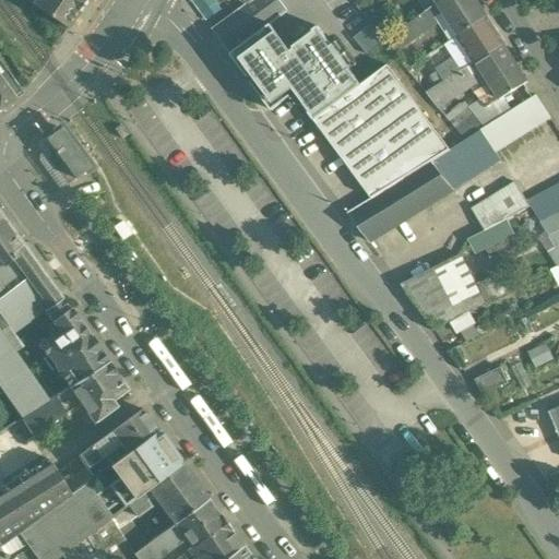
[(34,0),(31,6),(67,30),(86,0),(34,0)]
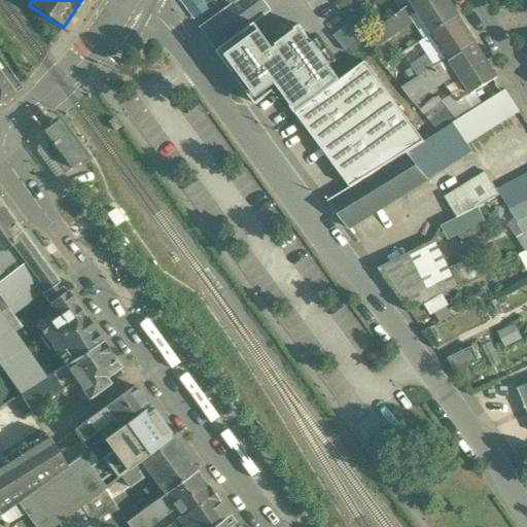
[(262,0),(237,0),(200,28),(217,53),(255,24),(272,12),(270,9),(262,0)]
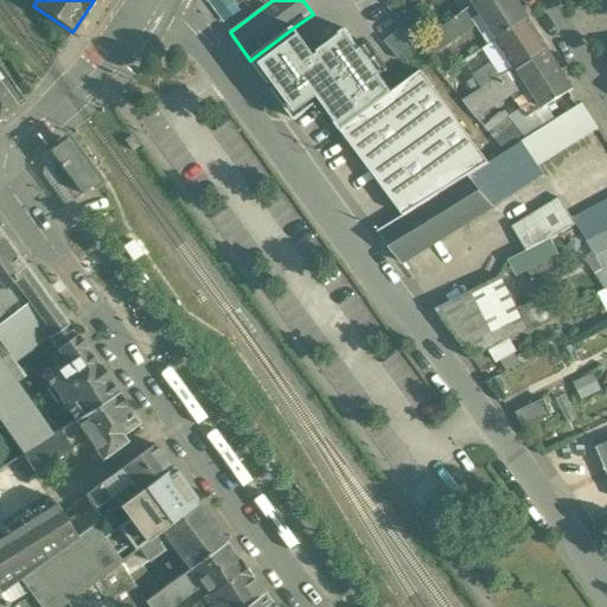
[(302,0),(311,11),(324,0),(302,0)]
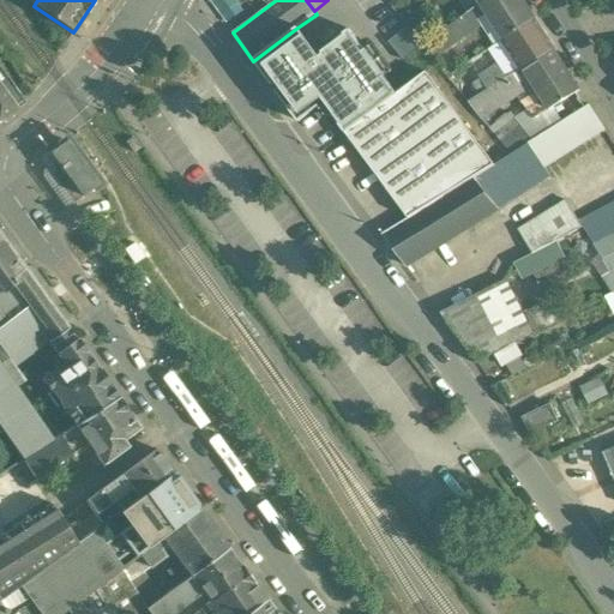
[(486,0),(481,4),(422,44),(434,60),(483,25),(480,19),(488,13),(500,34),(530,13),(521,0),(486,0)]
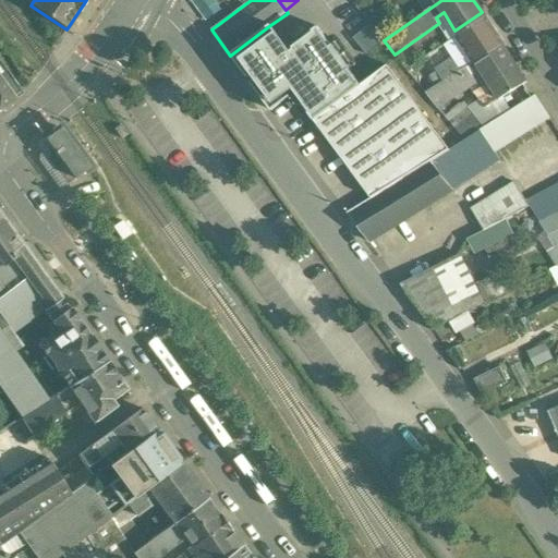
[(485,16),(457,35),(473,60),(474,61),(502,44),(485,16)]
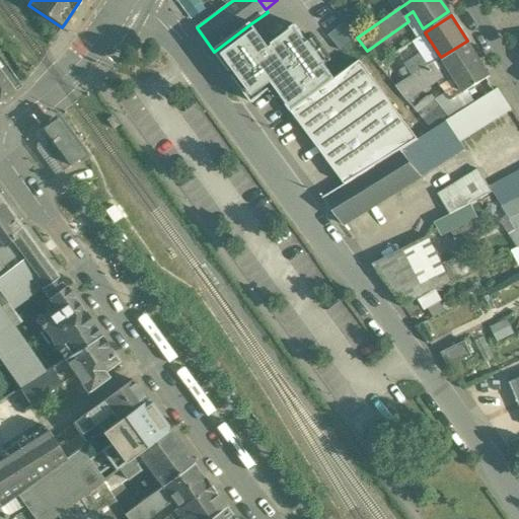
[(233,77),(252,103),(277,85),(284,94),(281,96),(292,112),(336,79),(295,25),(272,43),(275,47),(271,49),(251,23),(214,52),(230,74),(236,69),(239,73),(233,77)]
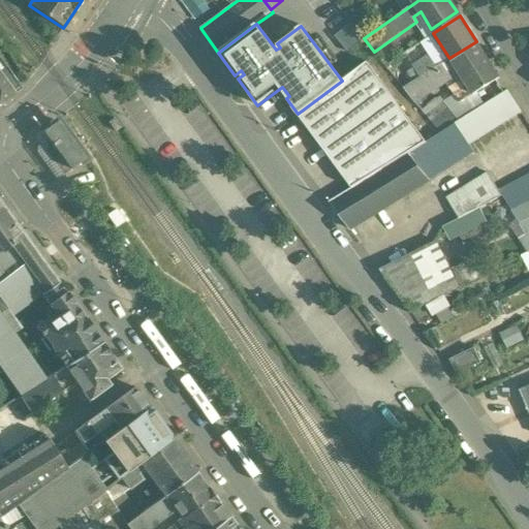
[(413,81),(403,88),(415,102),(460,74),(462,79),(448,87),(454,95),(459,103),(477,92),(499,79),(476,41),(449,58),(448,57),(443,61),(419,76),(413,81)]
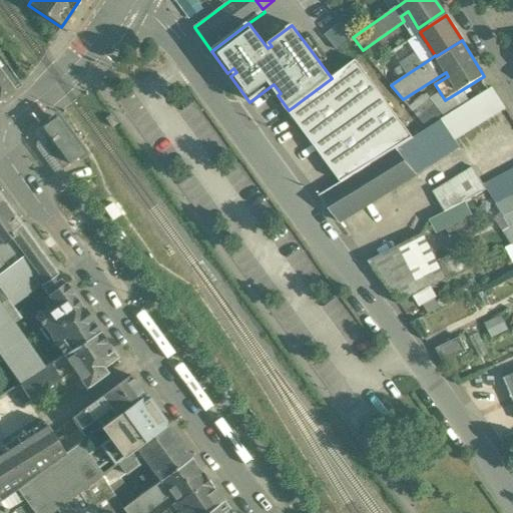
[(423,48),(400,64),(402,66),(407,74),(430,59),(423,48)]
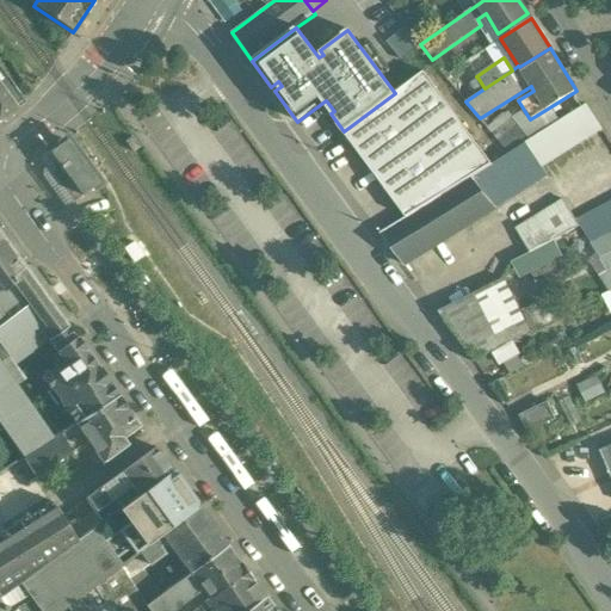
[(0,121),(25,102),(0,67),(0,121)]
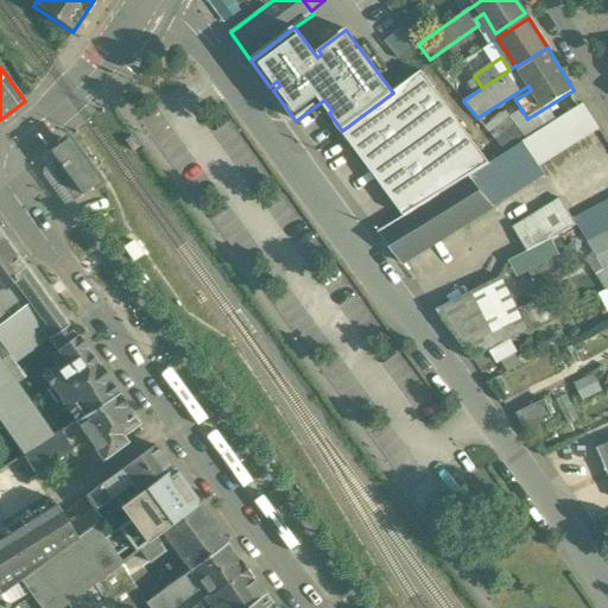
[(393,93),(342,131),(404,216),(469,176),(489,163),(422,71),(393,93)]
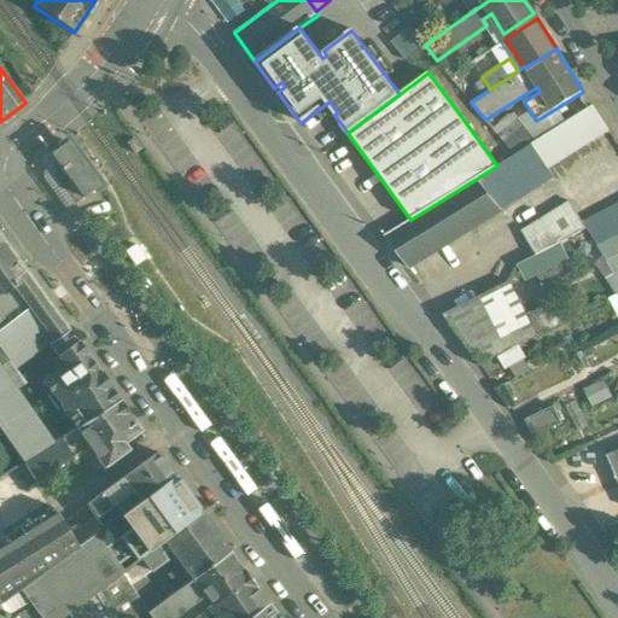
[(490,89),(484,80),(476,83),(483,94),(490,89)]
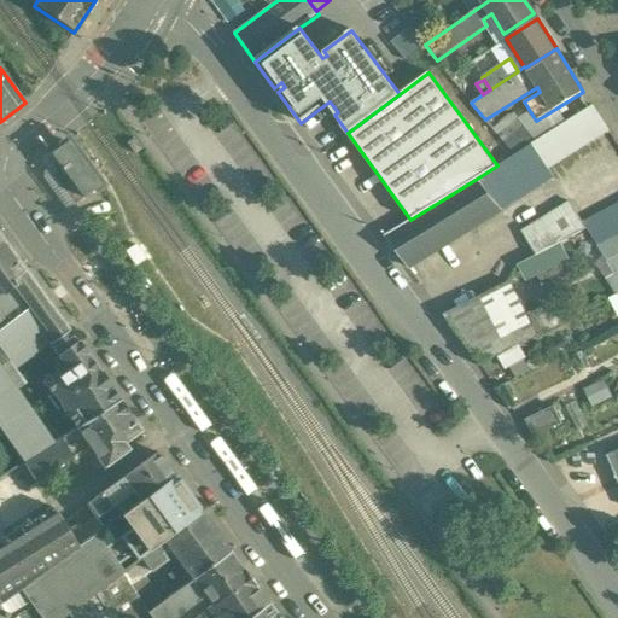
[(548,170),(610,132),(594,106),(567,123),(537,141),(531,145),(548,170)]
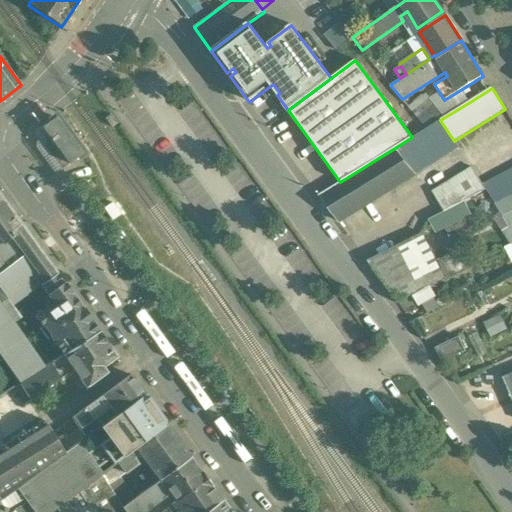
[(444,100),(439,92),(429,98),(445,117),(470,102),(462,89),(444,100)]
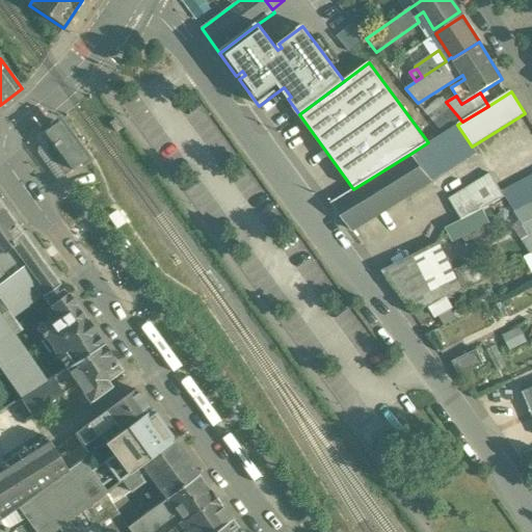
[(462,122),(446,102),(427,116),(442,134),(457,125),(462,122)]
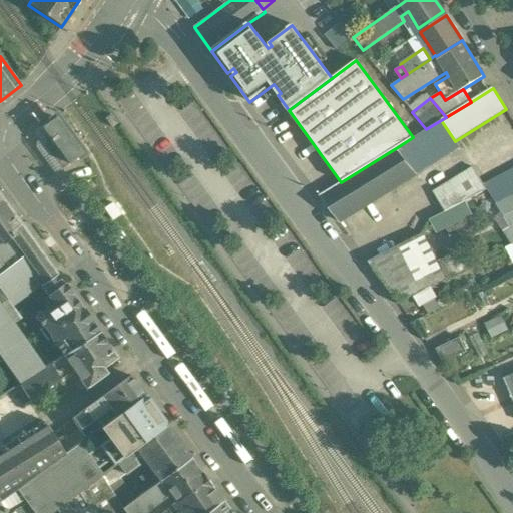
[(82,153),(55,118),(42,128),(48,136),(51,140),(68,164),(82,153)]
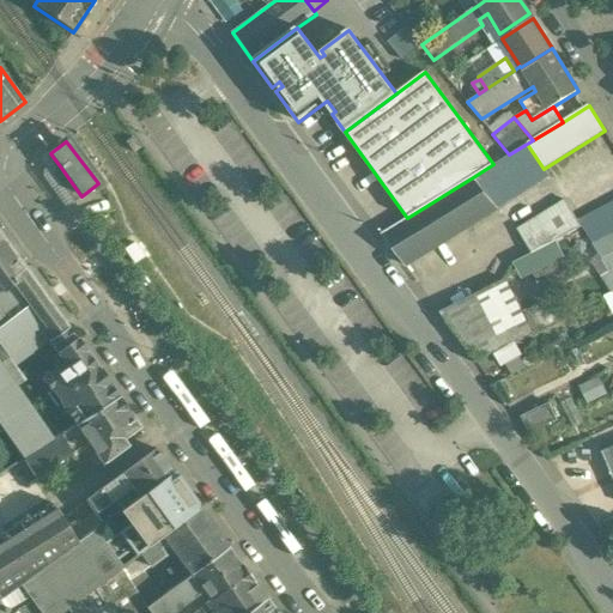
[(493,164),(473,177),(497,208),(548,176),(544,169),(527,144),(509,155),(493,164)]
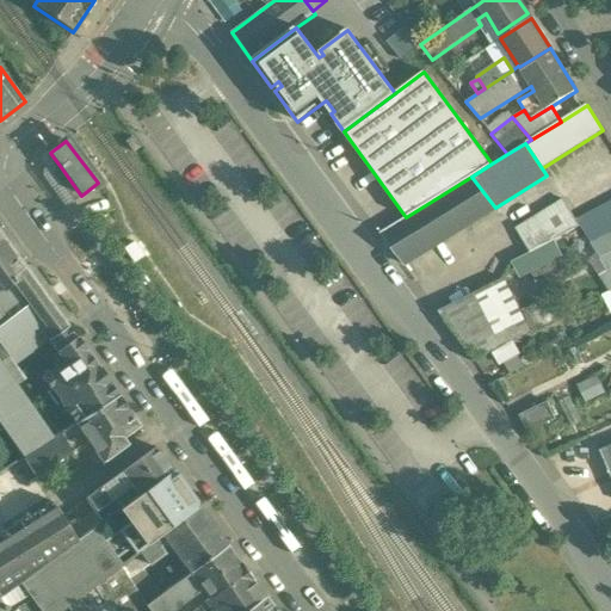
[(81,196),(61,167),(55,171),(53,179),(61,191),(62,191),(71,203),(81,196)]
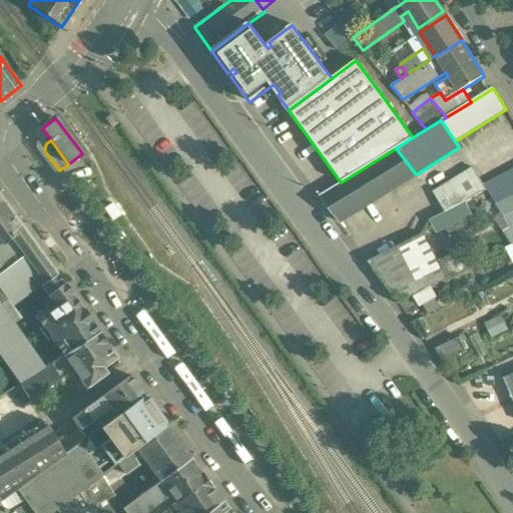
[(341,182),(319,195),(339,222),(416,174),(396,148),(341,182)]
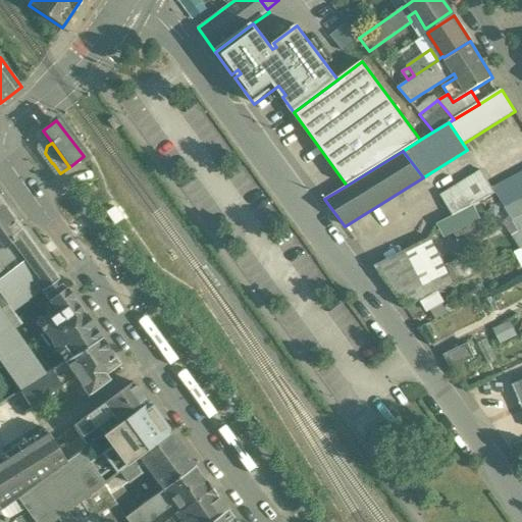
[(481,170),(440,196),(453,216),(494,194),(491,189),(481,170)]
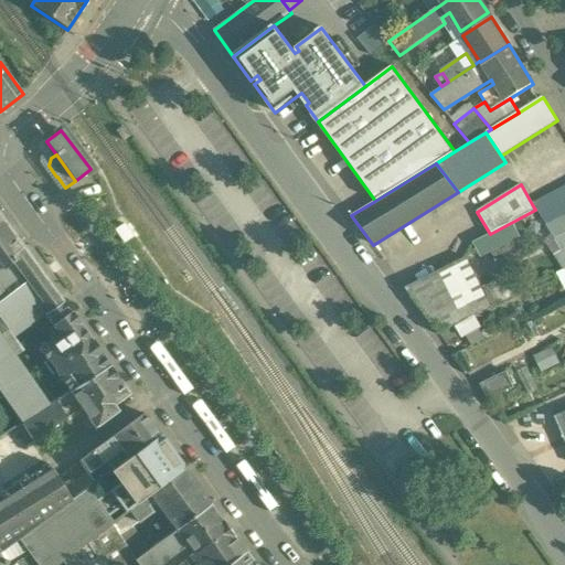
[(564,185),(532,204),(555,238),(564,233),(564,185)]
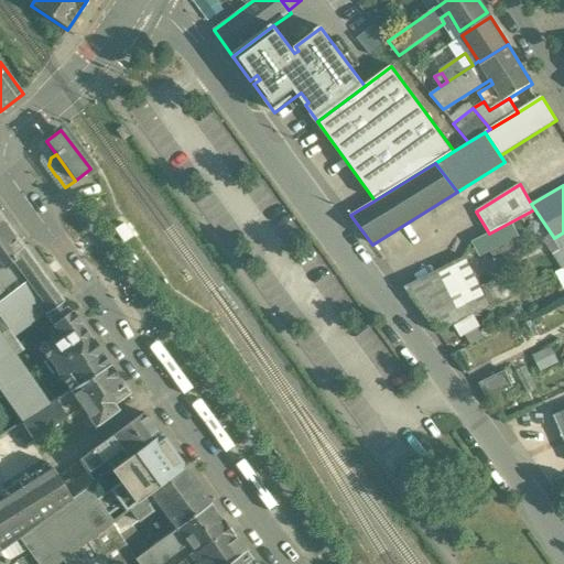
[(62,301),(0,216),(0,264),(1,267),(3,269),(11,263),(45,307),(47,312),(62,301)]
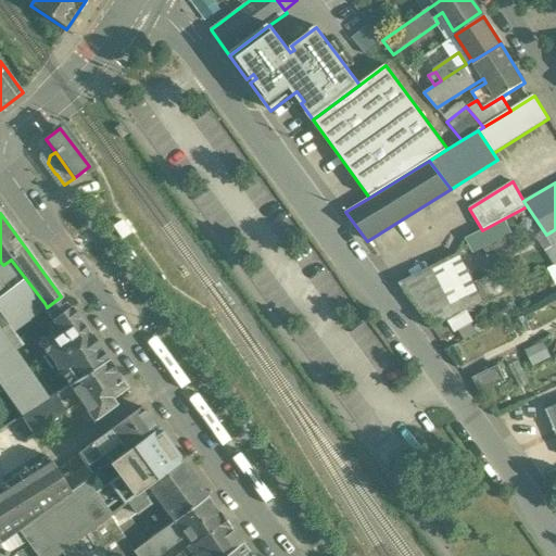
[(130,234),(122,220),(112,227),(122,240),(130,234)]
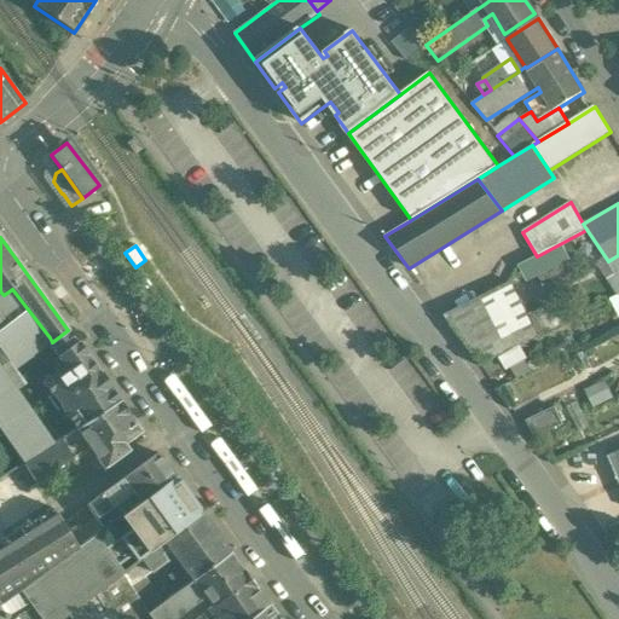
[(618,255),(608,261),(618,277),(618,255)]
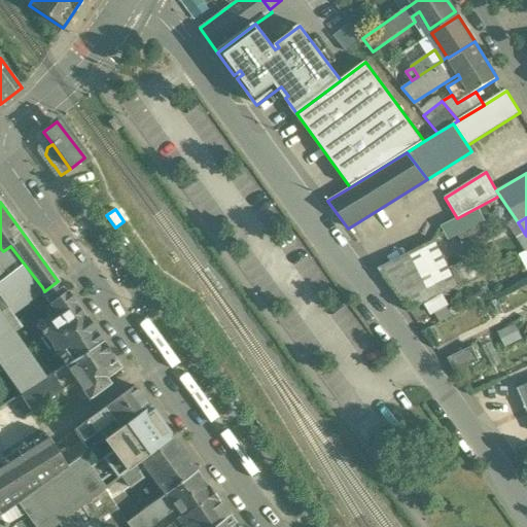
[(476,221),(456,232),(460,240),(480,230),(476,221)]
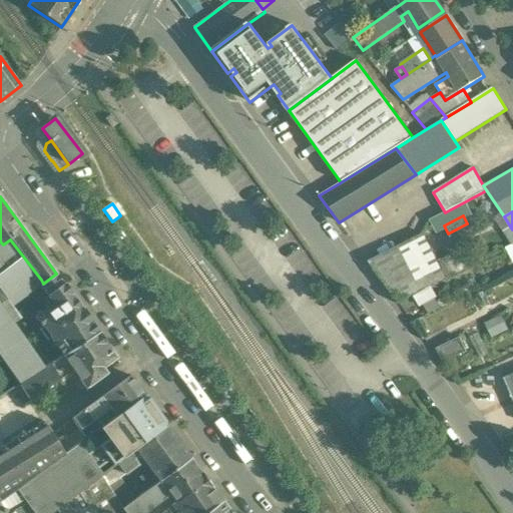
[(422,234),(371,266),(399,303),(445,279),(437,263),(422,234)]
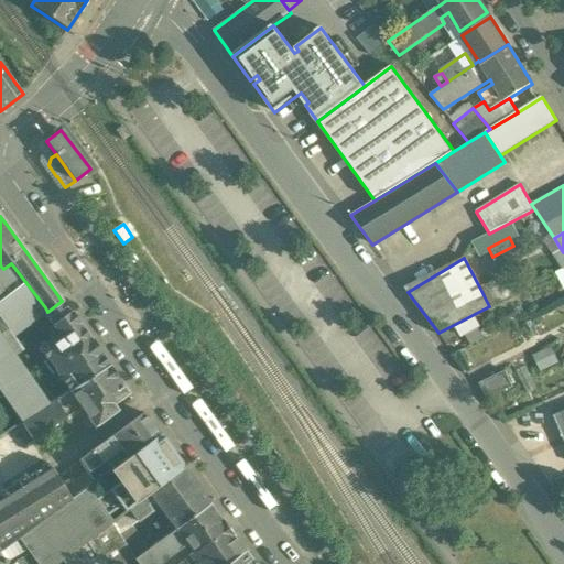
[(11,263),(3,269),(1,267),(0,268),(0,320),(7,329),(10,333),(45,307),(11,263)]
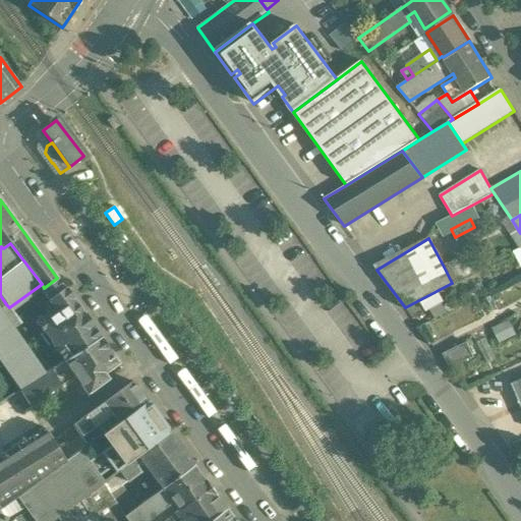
[(472,251),(444,267),(452,283),(481,268),(472,251)]
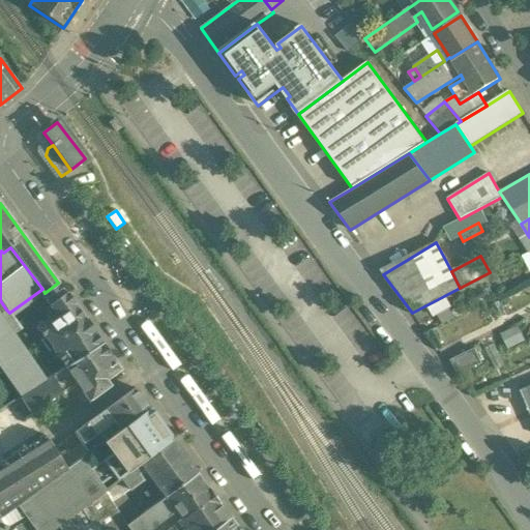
[(48,305),(65,293),(58,283),(45,293),(40,295),(48,305)]
